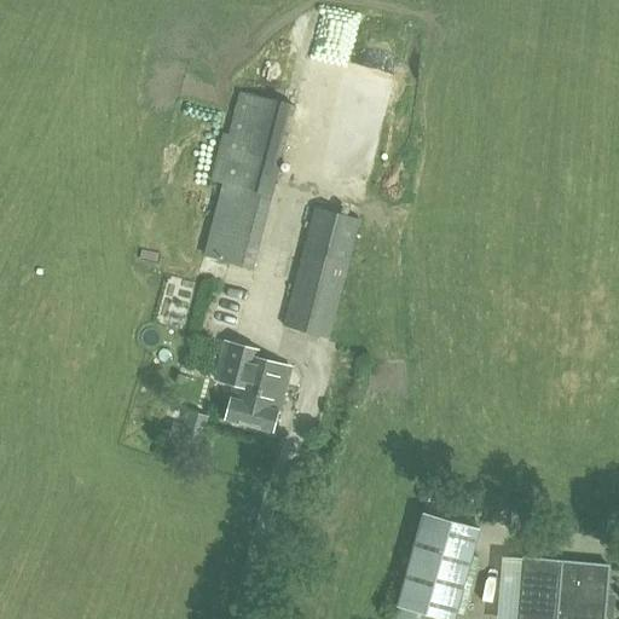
[(273,195),(296,105),(239,91),(229,134),(223,133),(210,181),(223,184),(203,256),(254,270),(273,195)]
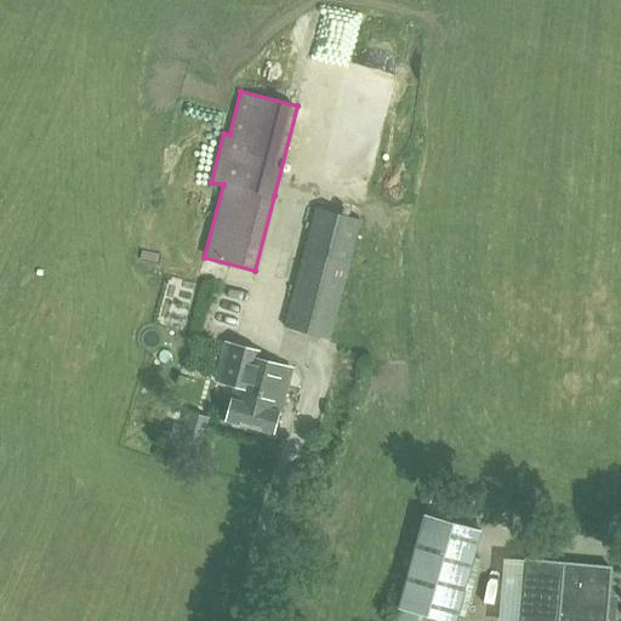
[(330,341),(363,221),(315,208),(284,328),(330,341)]
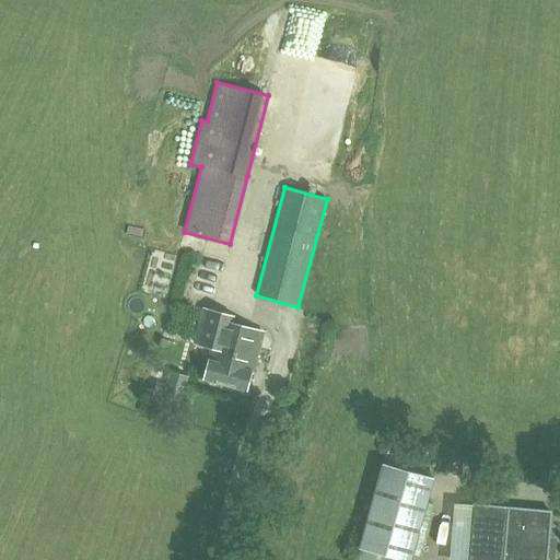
[(206,310),(197,346),(213,349),(205,382),(251,393),(266,333),(232,324),(234,317),(206,310)]
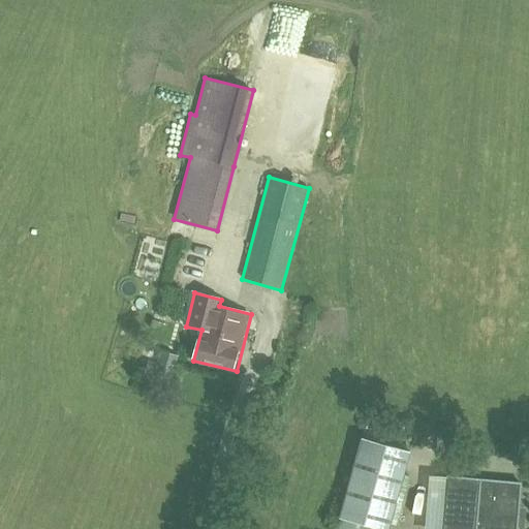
[(375,528),(390,528),(411,452),(362,438),(339,518),(335,517),(331,528),(354,528),(356,524),(375,528)]
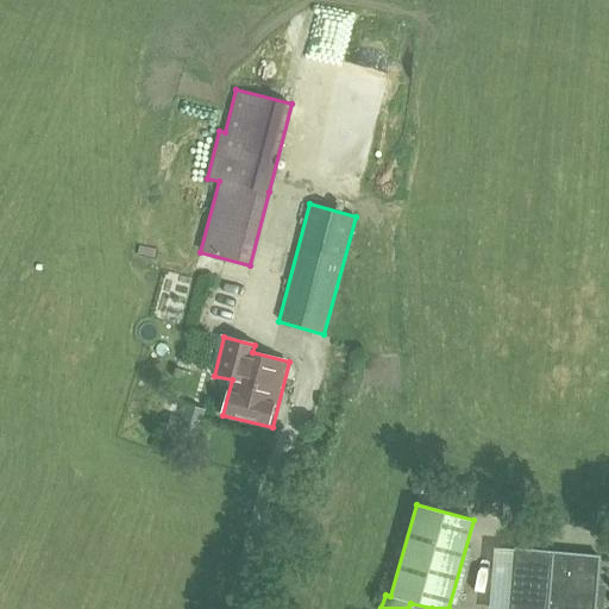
[(595,608),(600,557),(554,553),(554,552),(515,548),(509,608),(595,608)]
